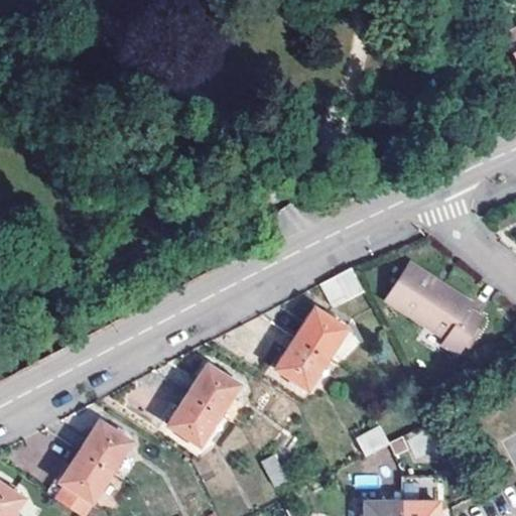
[(431,289),(436,281),(411,266),(388,301),(448,339),(444,346),(462,356),(468,345),(477,331),(483,320),(468,310),(431,289)]
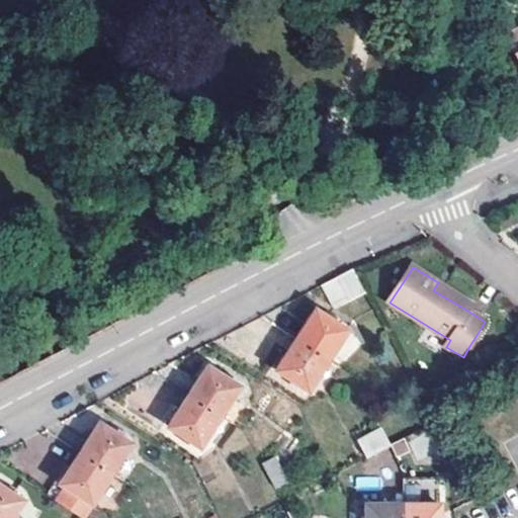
[(334,311),(365,293),(352,270),(322,285),(334,311)]
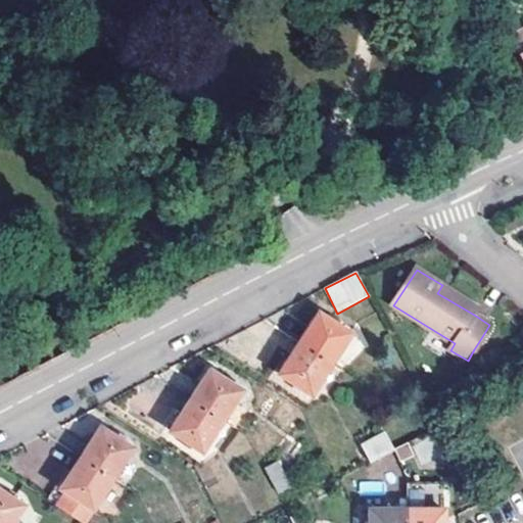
[(437,293),(474,315),(478,307),(442,285),(437,293)]
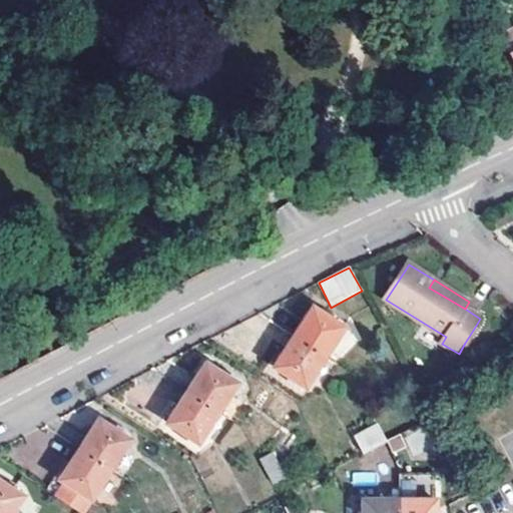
[(294,336),(327,358),(346,327),(313,306),(294,336)]
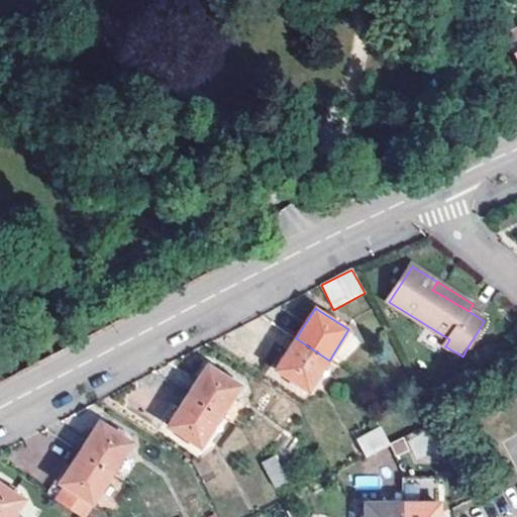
[(478,331),(469,345),(474,348),(483,334),(478,331)]
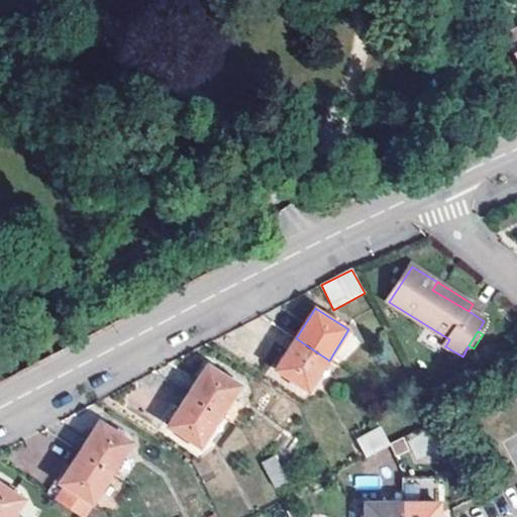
[(294,388),(297,382),(310,391),(329,360),(296,338),(276,369),(291,378),(288,384),(294,388)]
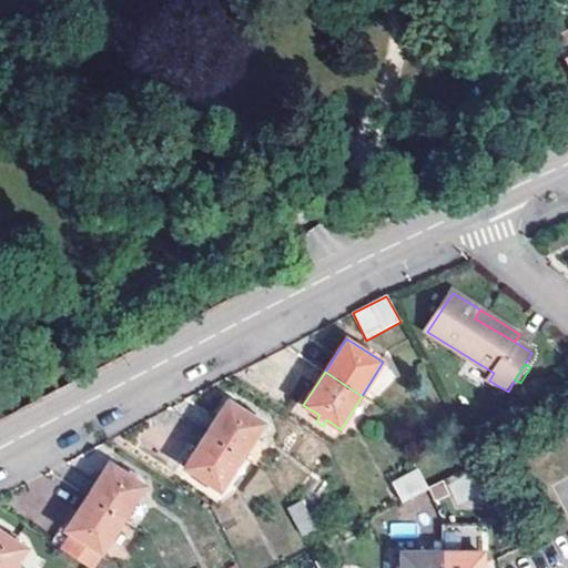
[(206,434),(243,458),(265,423),(253,415),(256,411),(249,406),(245,411),(229,399),(206,434)]
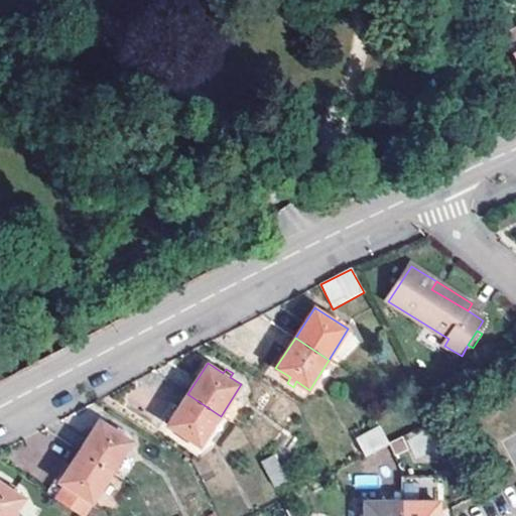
[(186,445),(189,439),(202,446),(221,416),(187,394),(167,426),(183,435),(179,441),(186,445)]
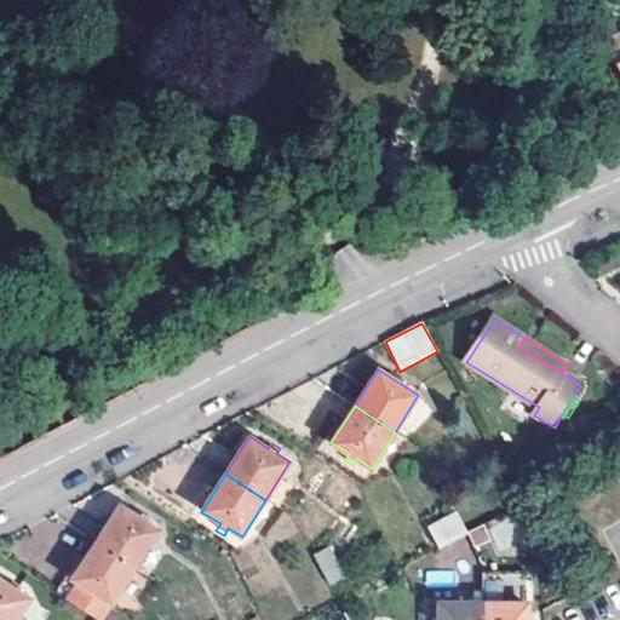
[(96,541),(136,568),(160,530),(148,523),(151,517),(143,511),(138,517),(119,505),(96,541)]
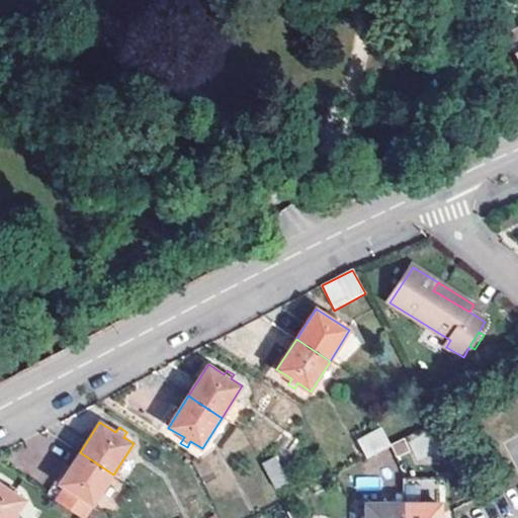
[(391,446),(381,428),(358,441),(367,458),(391,446)]
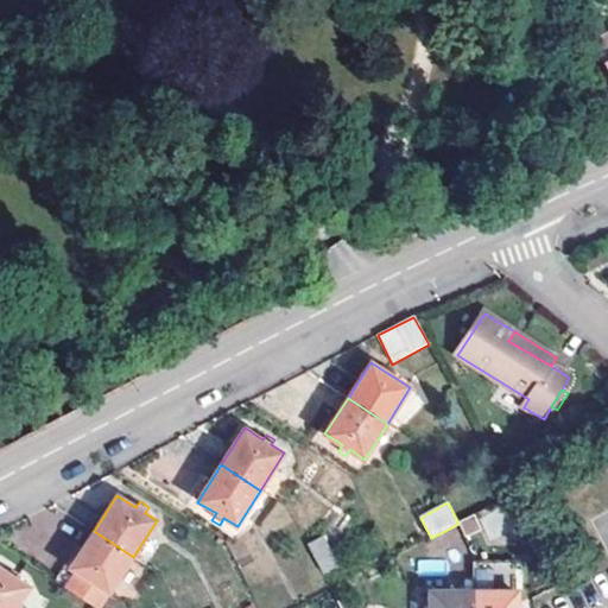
[(479,512),(486,539),(506,534),(499,507),(479,512)]
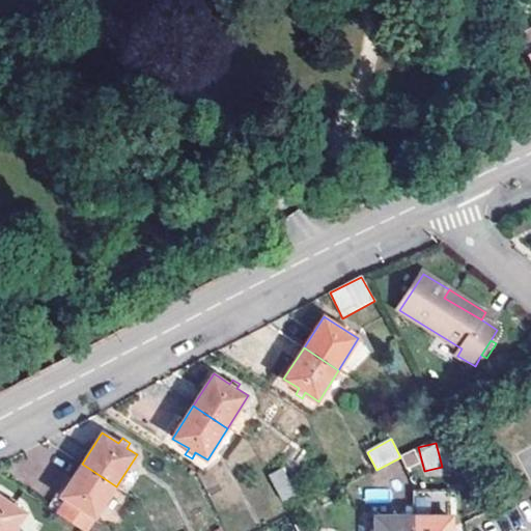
[(116,486),(82,464),(60,500),(57,498),(51,507),(85,529),(94,516),(96,518),(116,486)]
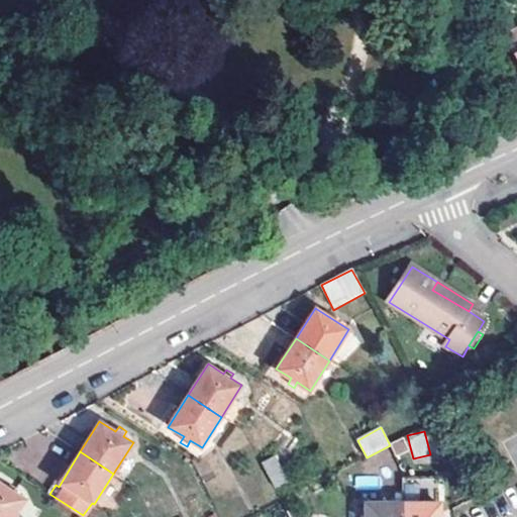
[(261,462),(274,488),(285,482),(271,457),(261,462)]
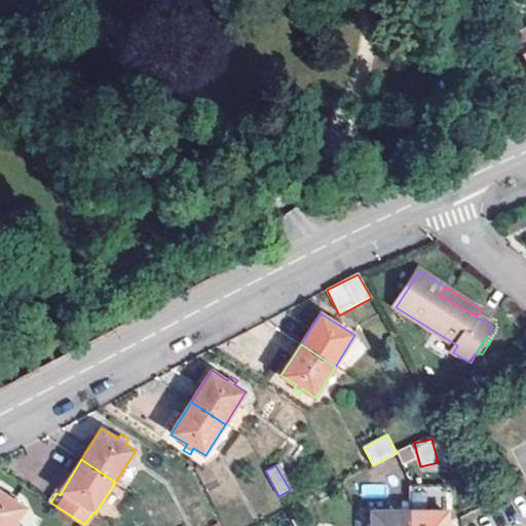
[(0,525),(13,525),(26,508),(0,491),(0,525)]
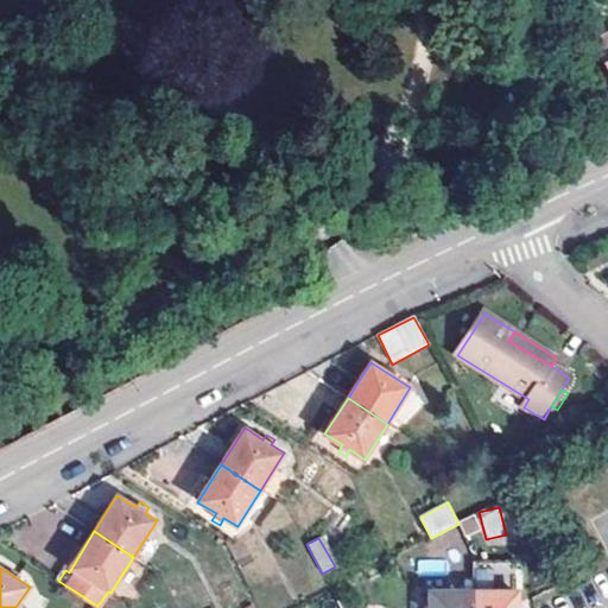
[(474,607),(474,591),(431,590),(430,607),(474,607)]
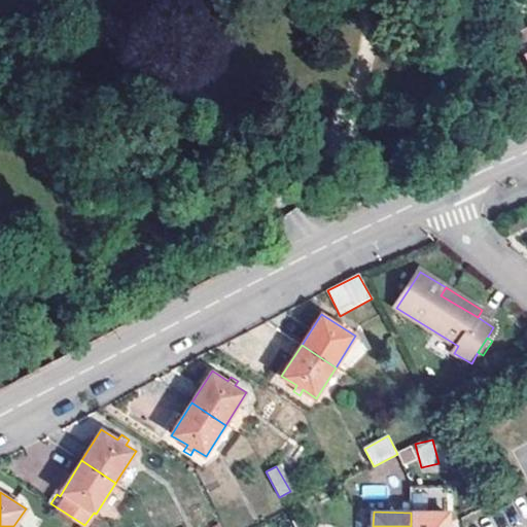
[(411,526),(447,526),(448,513),(411,513),(411,526)]
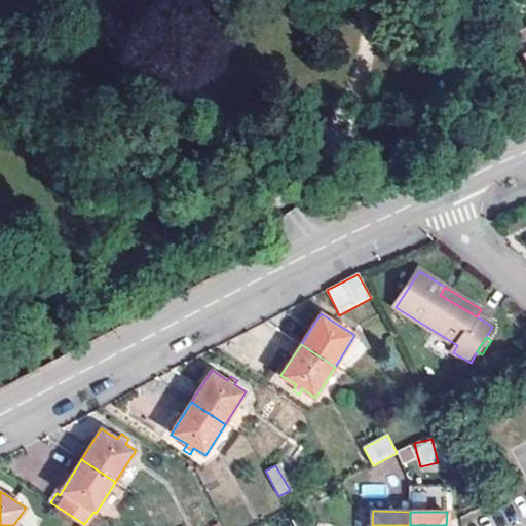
All buildings are outlined.
